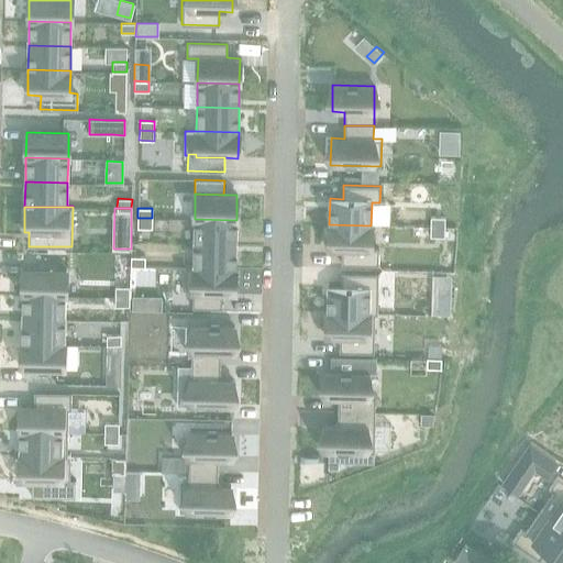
[(430,217),(430,227),(444,227),(444,217),(430,217)]
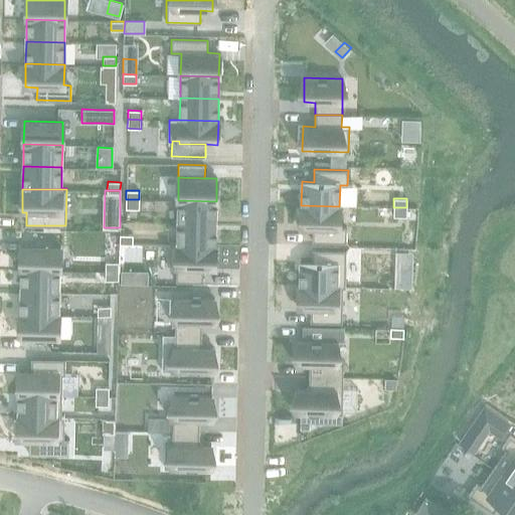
[(139,199),(126,199),(126,208),(139,208),(139,199)]
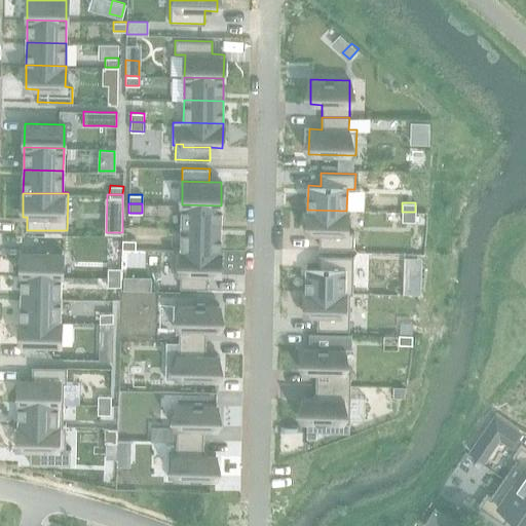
[(221,205),(182,204),(181,228),(220,228),(221,205)]
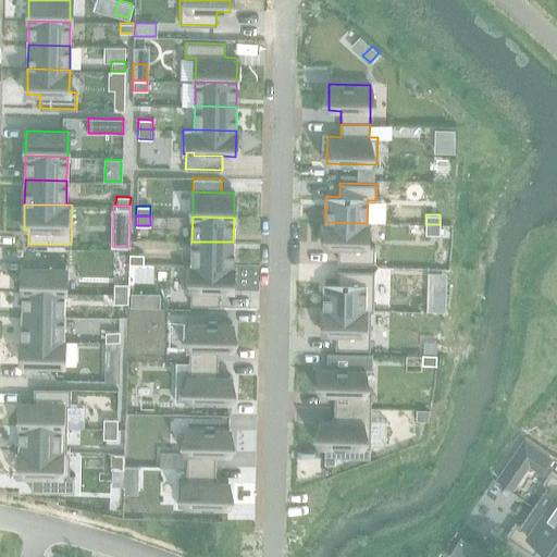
[(325,222),(325,247),(338,247),(337,261),(374,262),(374,245),(367,245),(367,223),(325,222)]
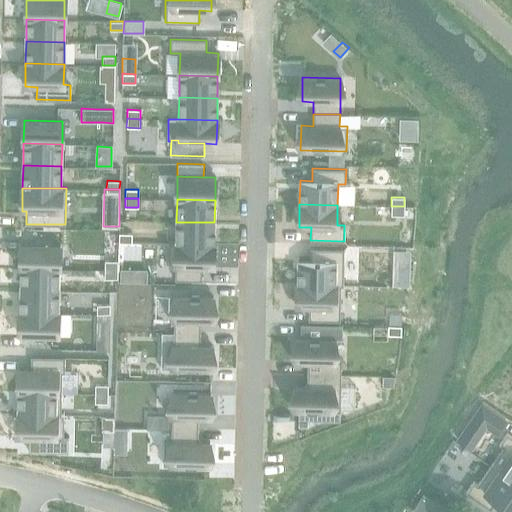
[(391,206),(391,215),(404,215),(404,206),(391,206)]
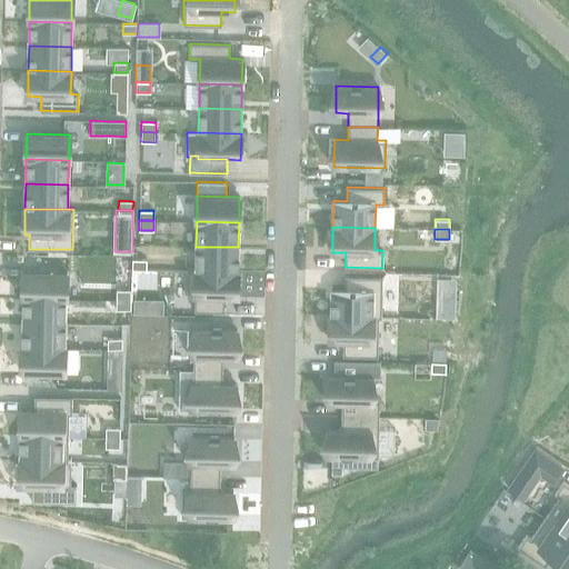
[(238,247),(196,247),(196,270),(187,270),(187,271),(238,272),(238,247)]
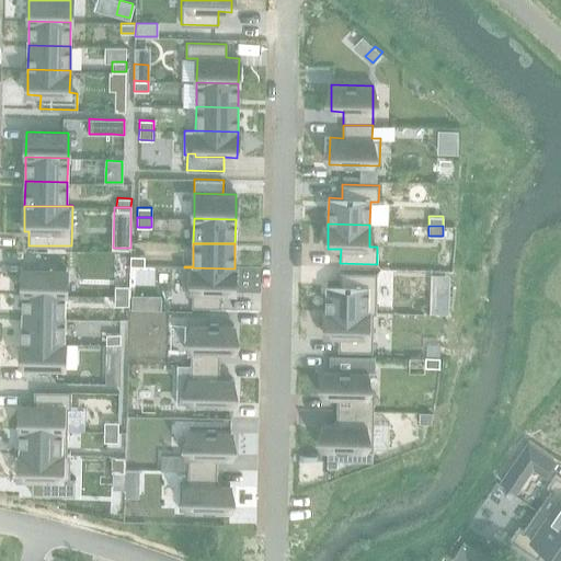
[(130,255),(129,265),(145,266),(145,255),(130,255)]
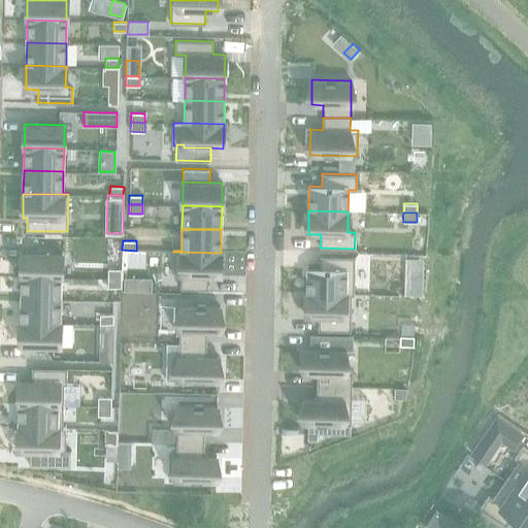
[(62,253),(22,252),(22,276),(61,276),(62,253)]
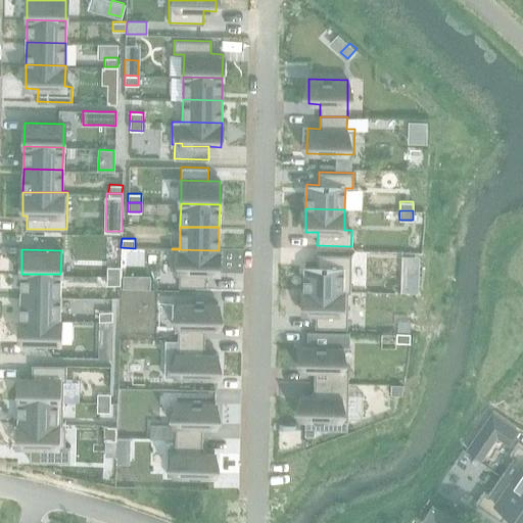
[(219,250),(172,249),(172,273),(179,273),(179,286),(205,286),(206,274),(219,274),(219,250)]
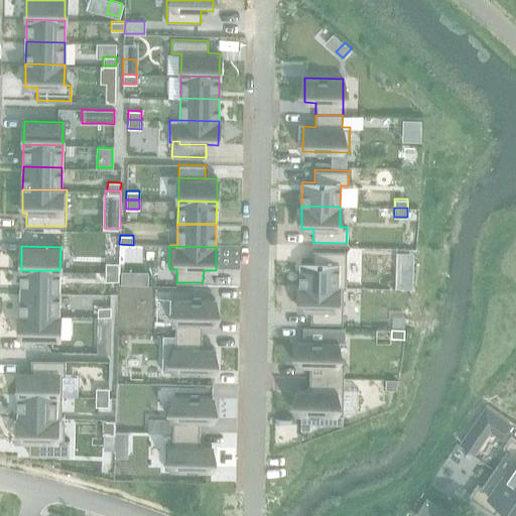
[(312,263),(300,263),(299,285),(346,287),(347,251),(312,250),(312,263)]
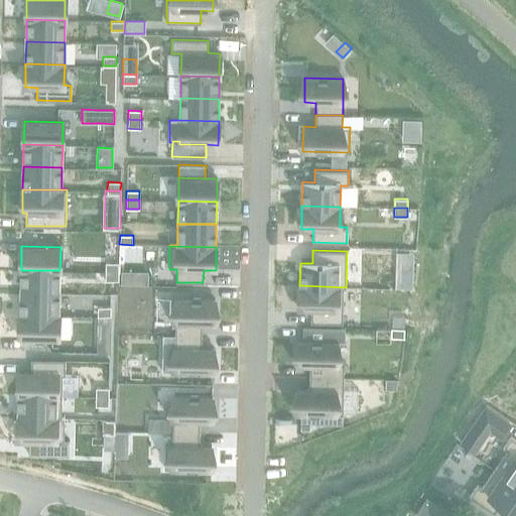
[(119,262),(106,262),(106,271),(119,271),(119,262)]
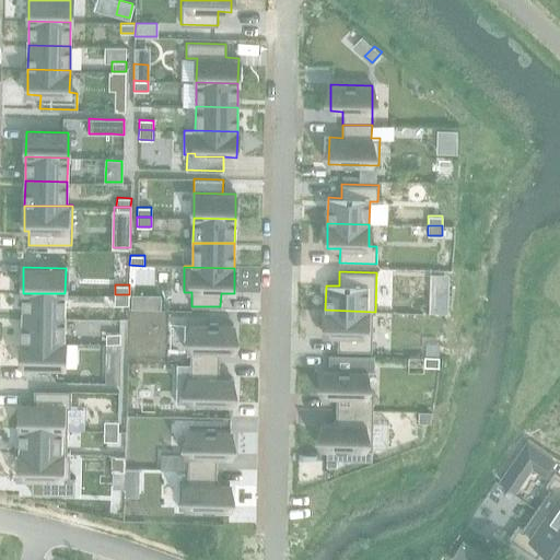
[(65,293),(23,293),(22,317),(65,318),(65,293)]
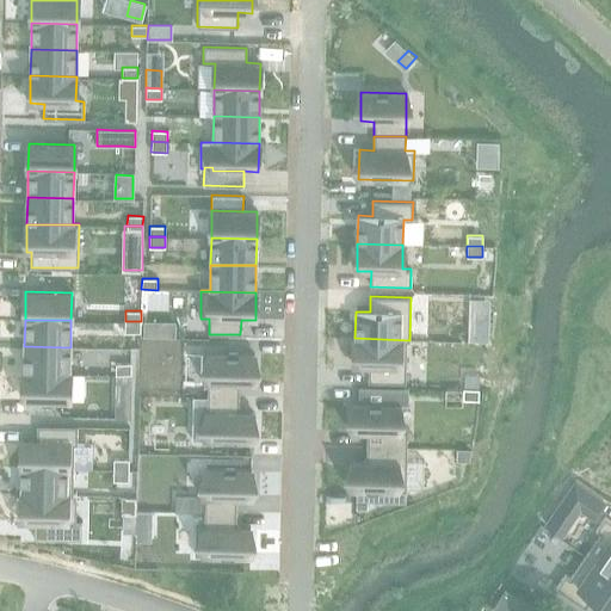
[(141,321),(125,321),(124,332),(140,332),(141,321)]
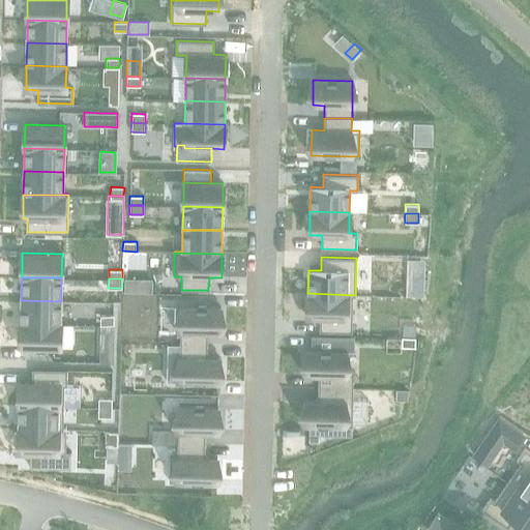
[(124,280),(124,293),(150,293),(151,280),(124,280)]
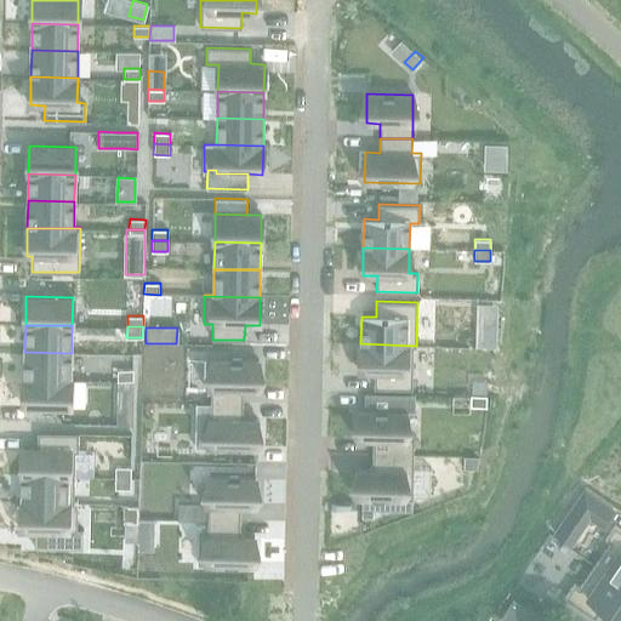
[(476,330),(476,345),(495,346),(496,346),(496,330),(476,330)]
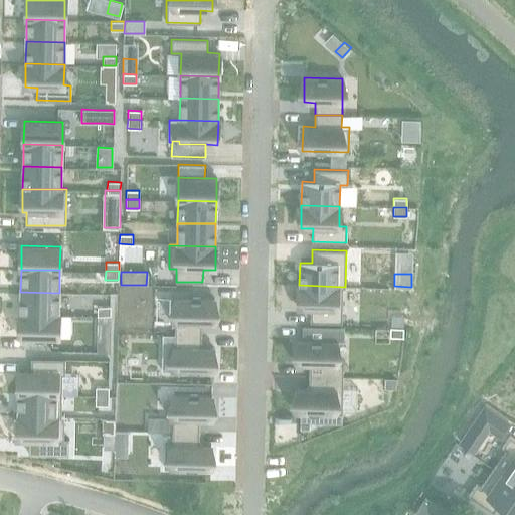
[(345,287),(299,285),(299,309),(311,309),(310,322),(342,323),(342,288),(345,288),(345,287)]
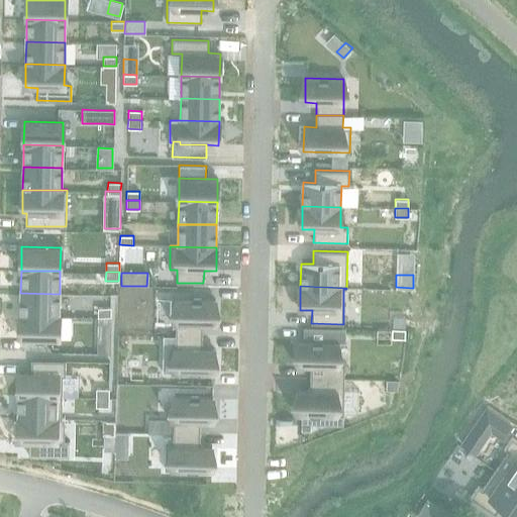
[(20,293),(20,315),(59,316),(60,294),(20,293)]
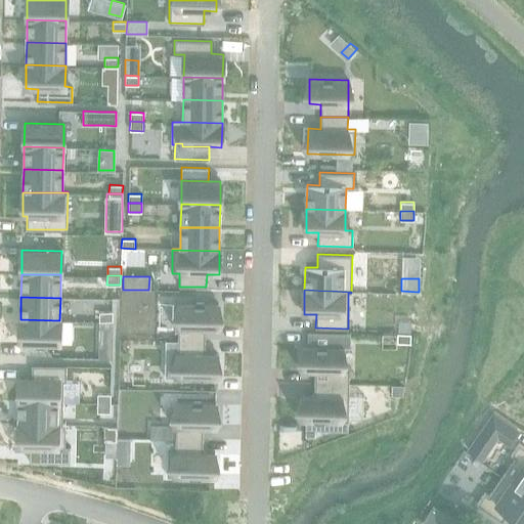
[(178,328),(178,340),(205,341),(205,329),(217,329),(218,304),(174,302),(173,326),(178,328)]
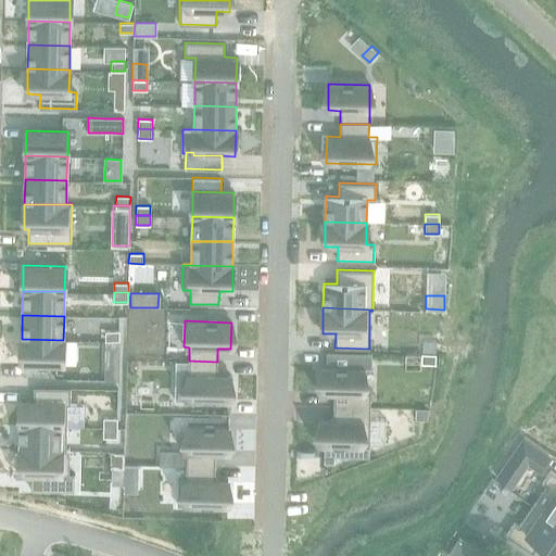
[(119,330),(105,330),(105,340),(119,341),(119,330)]
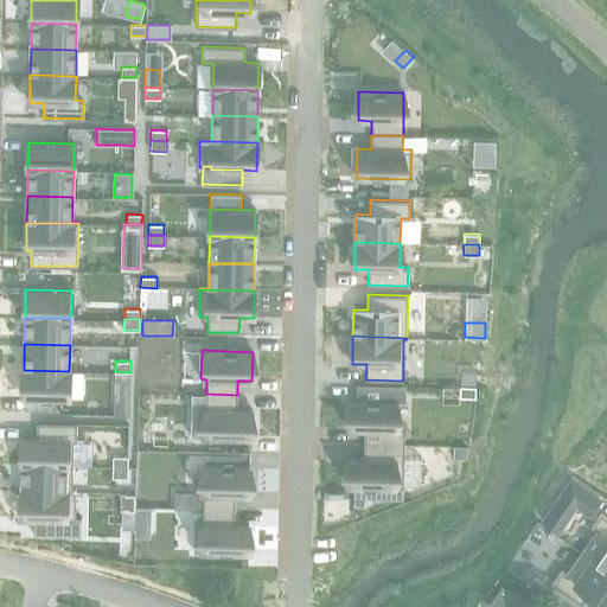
[(69,371),(24,370),(23,397),(82,398),(83,371),(69,371)]
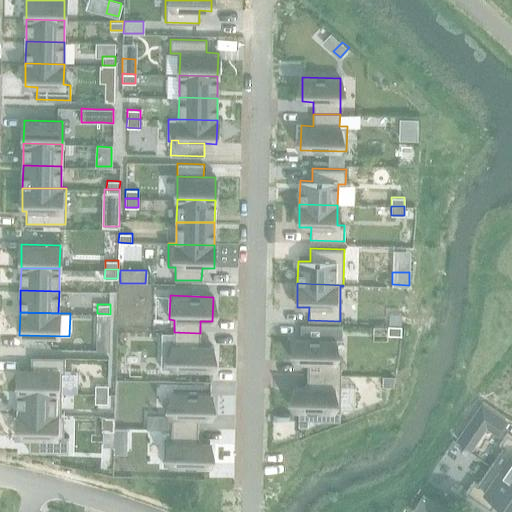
[(96,320),(95,333),(109,334),(109,321),(96,320)]
